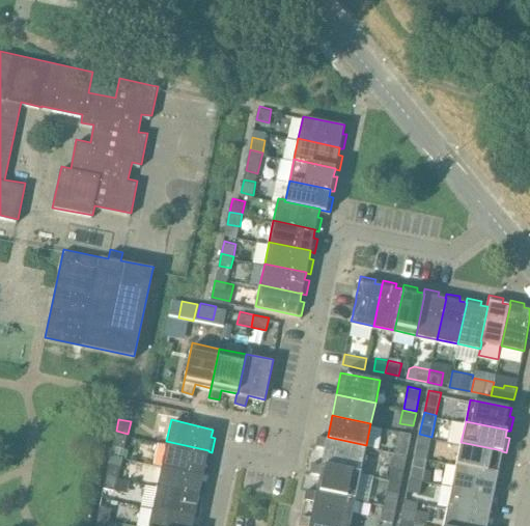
[(396,450),(395,450),(408,453),(412,432),(400,430),(396,450)]
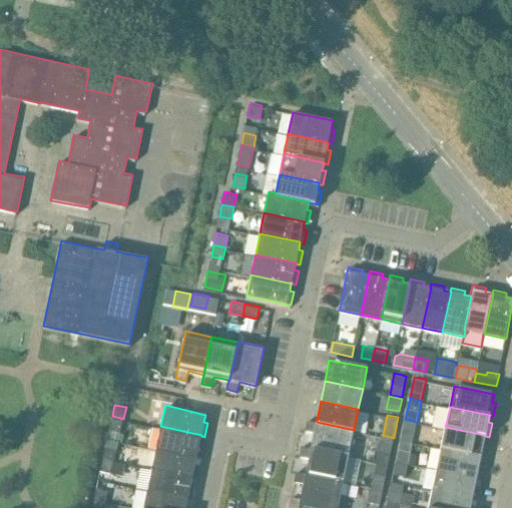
[(125,432),(121,431),(123,419),(112,416),(107,437),(123,441),(125,432)]
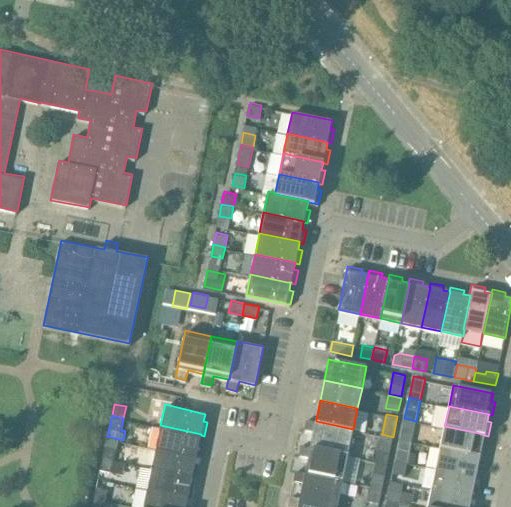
[(316,420),(307,418),(304,428),(314,431),(311,445),(310,446),(348,454),(353,429),(316,421),(316,420)]
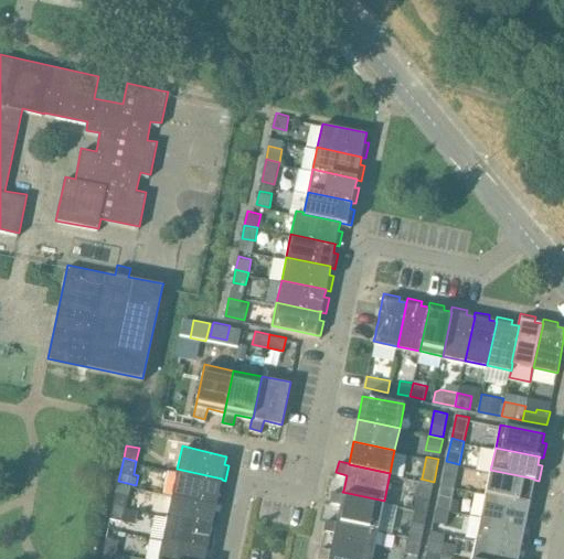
[(442,484),(455,486),(459,464),(446,461),(442,484)]
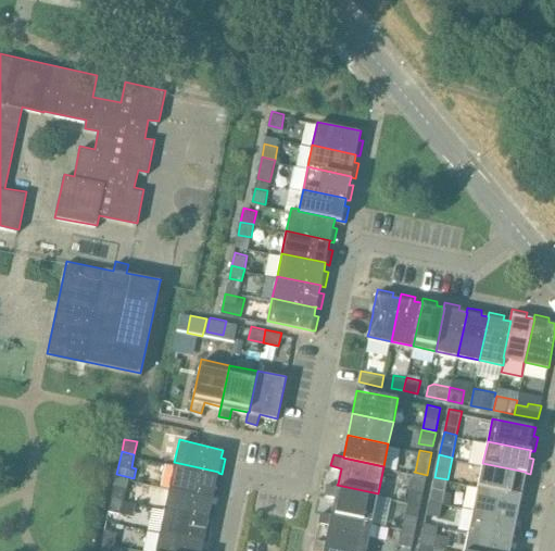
[(174,462),(169,485),(214,493),(213,495),(217,496),(221,480),(216,479),(218,473),(218,472),(174,462)]
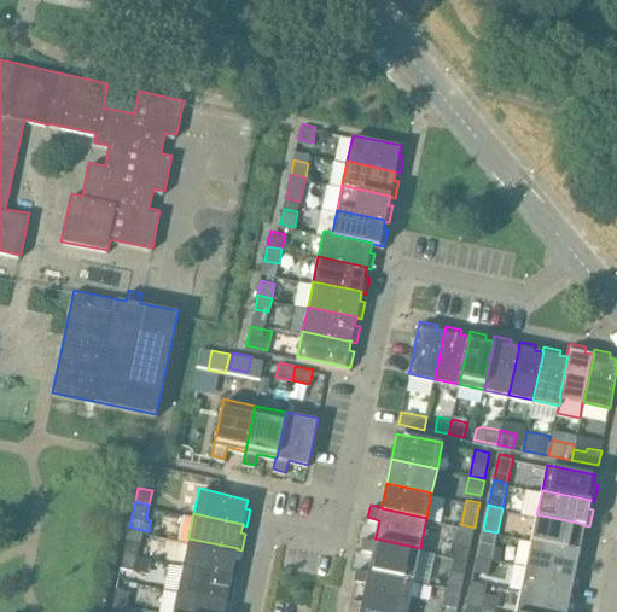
[(536,514),(531,540),(580,549),(585,551),(588,535),(583,534),(585,525),(585,524),(536,514)]
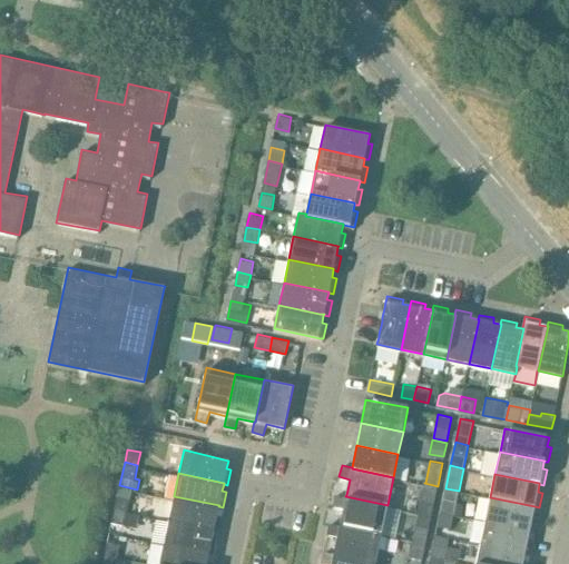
[(419,512),(432,514),(438,486),(424,483),(419,512)]
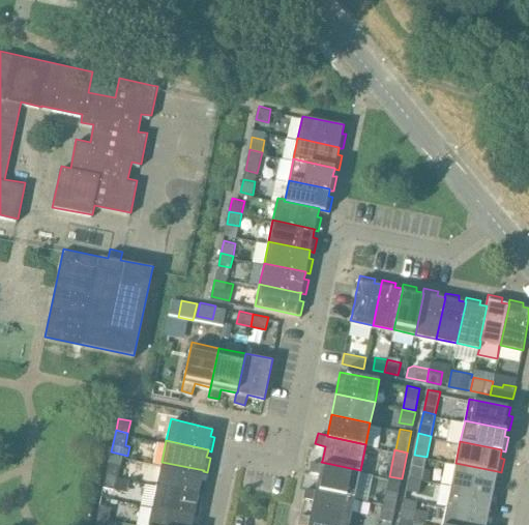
[(410,475),(422,477),(427,457),(414,455),(410,475)]
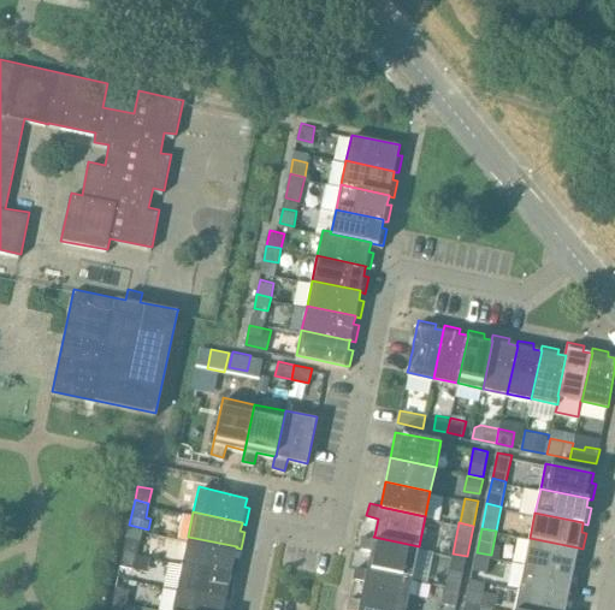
[(362,533),(362,534),(360,546),(371,549),(367,567),(413,576),(419,546),(373,537),(374,536),(362,533)]
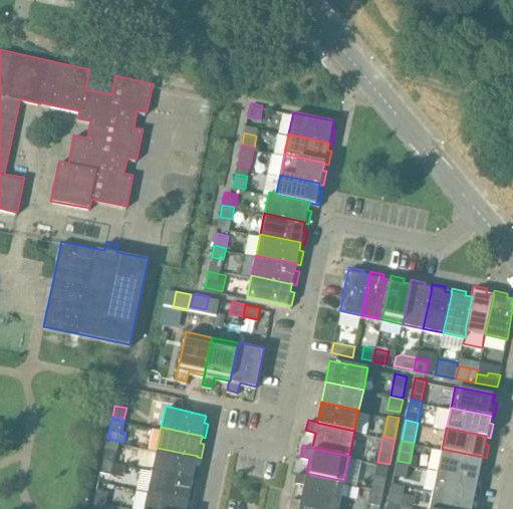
[(117,449),(106,447),(103,457),(115,460),(117,449)]
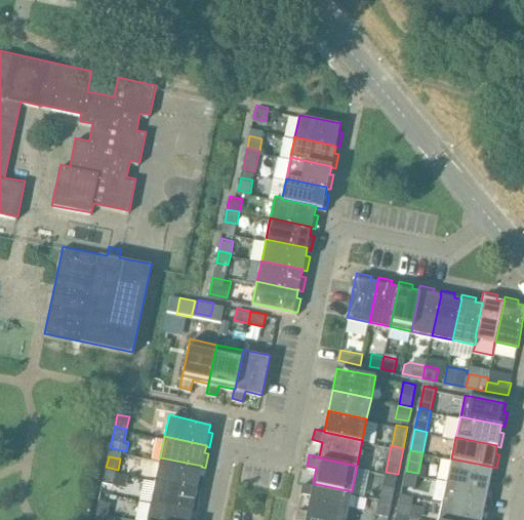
[(160,457),(156,478),(197,486),(197,487),(201,488),(204,474),(200,474),(201,467),(202,466),(160,457)]
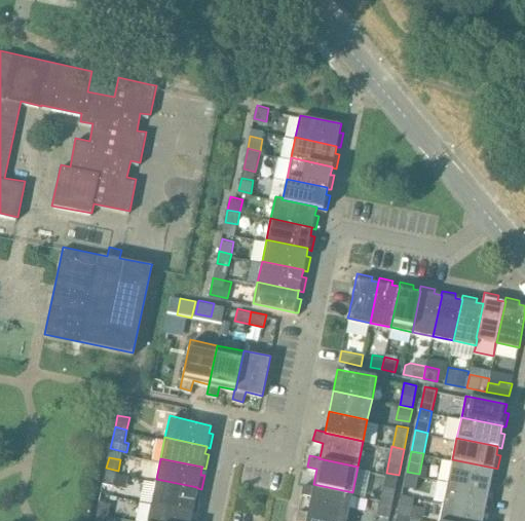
[(452,459),(448,480),(489,488),(489,489),(493,490),(496,476),(492,475),(493,468),(452,459)]
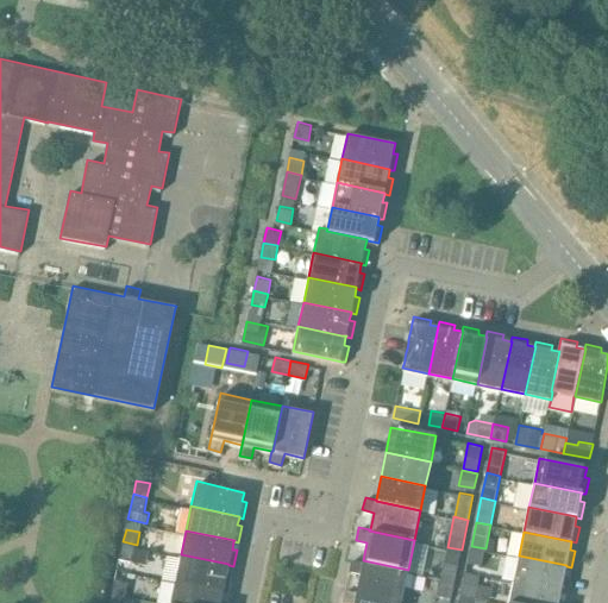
[(120,557),(133,560),(137,545),(123,541),(120,557)]
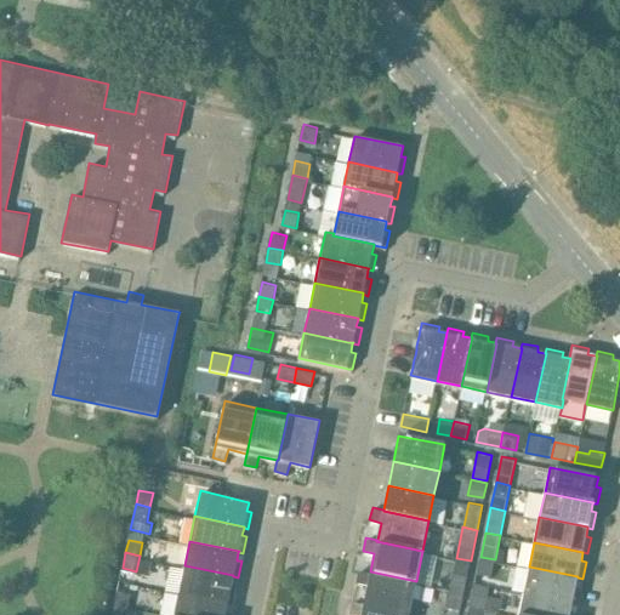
[(477,571),(491,574),(495,559),(481,557),(477,571)]
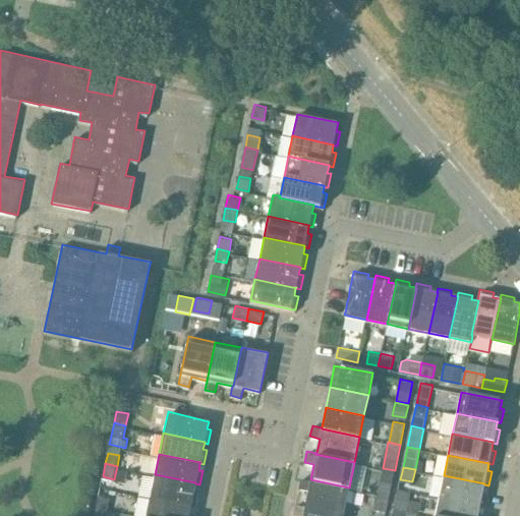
[(155,474),(151,495),(191,504),(191,505),(195,506),(198,492),(194,491),(195,483),(195,482),(155,474)]
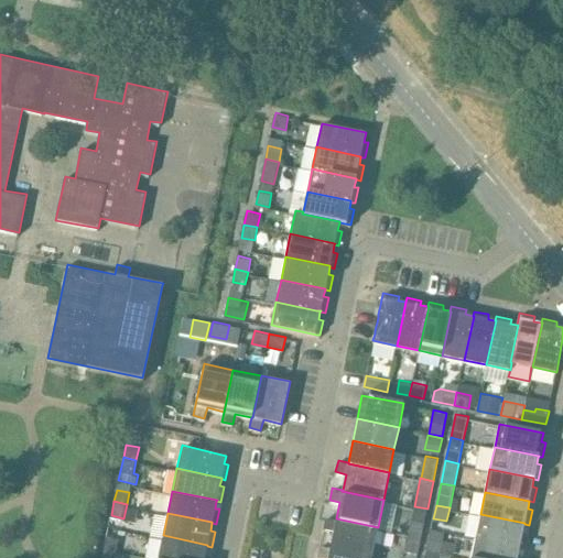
[(480,514),(476,536),(520,545),(520,546),(524,547),(527,532),(522,532),(524,524),(524,523),(480,514)]
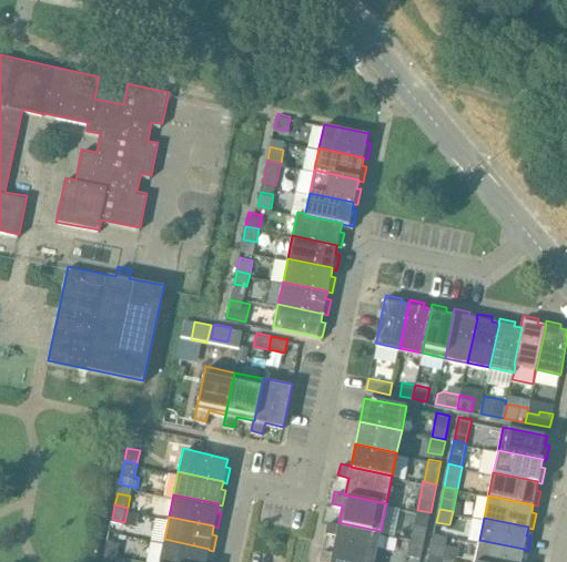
[(374,560),(381,531),(338,522),(328,520),(326,531),(336,533),(333,550),(333,551),(374,560)]
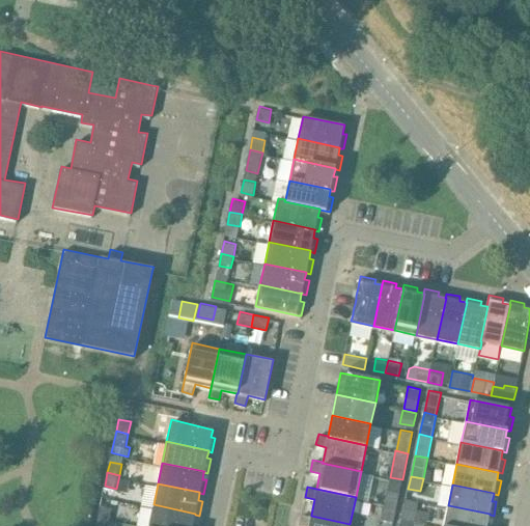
[(400,491),(388,489),(385,503),(397,505),(400,491)]
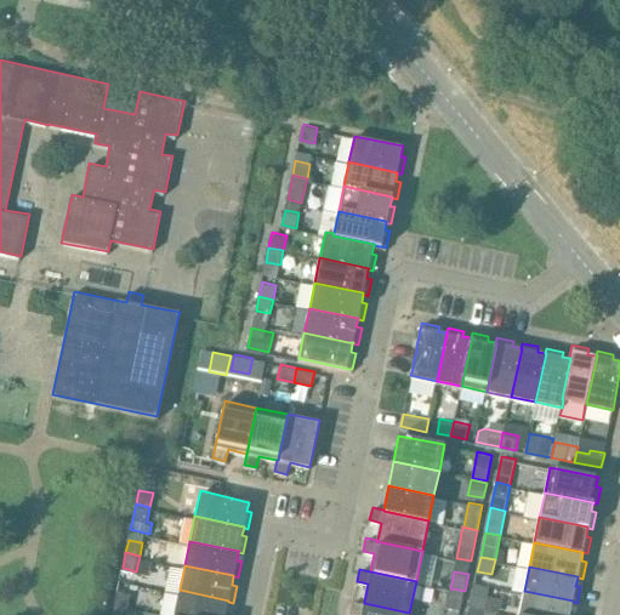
[(131,592),(118,588),(115,603),(129,605),(131,592)]
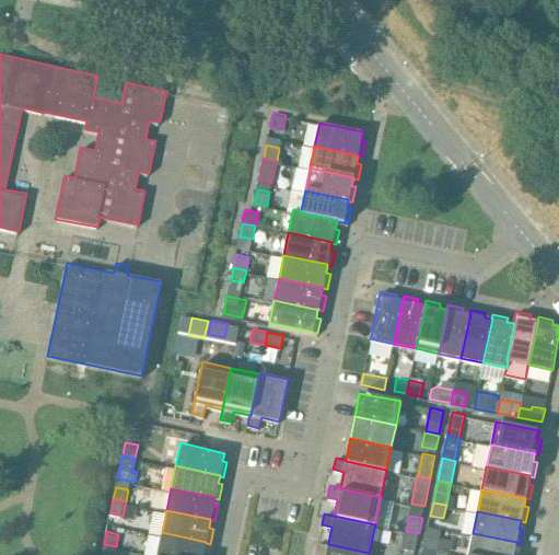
[(403,546),(416,548),(419,533),(406,531),(403,546)]
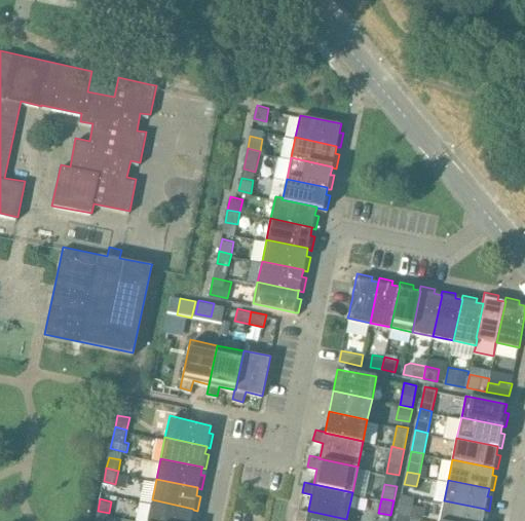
[(152,499),(147,520),(194,520),(196,517),(191,516),(193,510),(193,509),(152,499)]
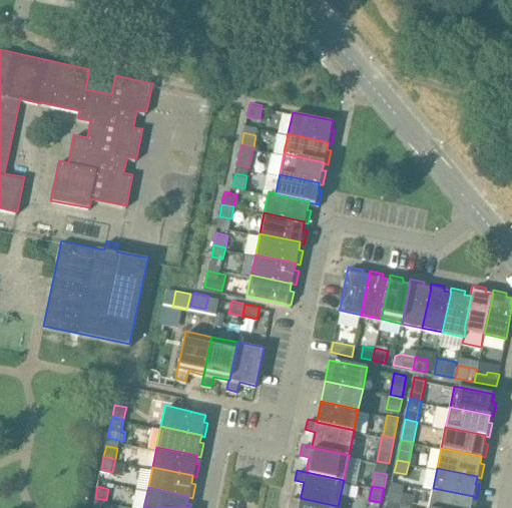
[(398,507),(402,489),(391,487),(386,507),(398,507)]
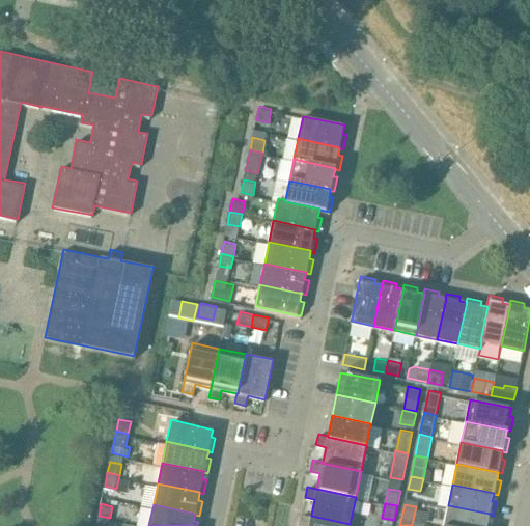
[(491,525),(492,522),(487,521),(490,515),(490,514),(448,505),(443,525),(491,525)]
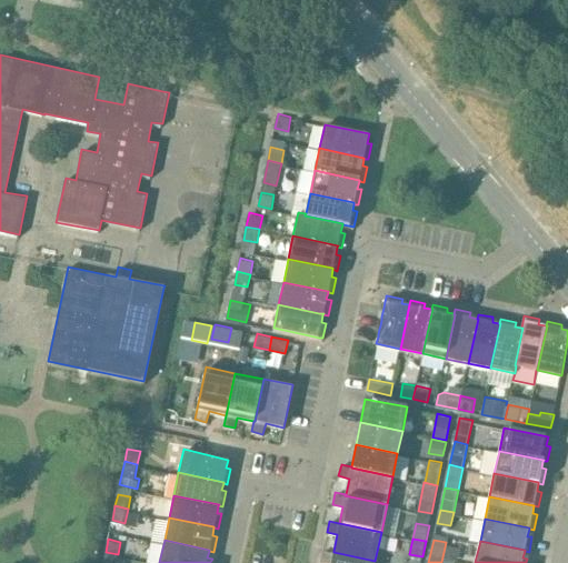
[(446,542),(441,562),(455,562),(456,560),(445,558),(447,543),(446,542)]
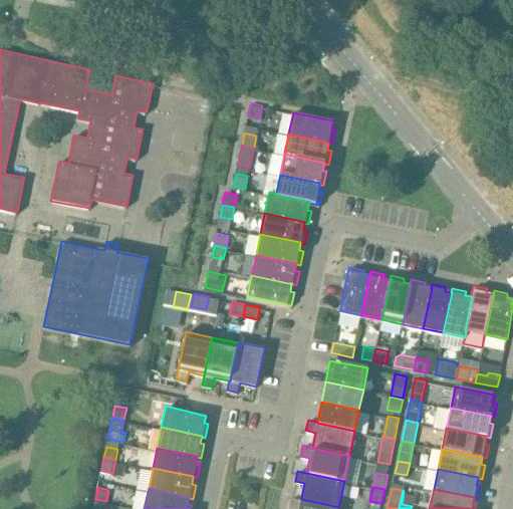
[(337,508),(338,507),(301,499),(301,498),(292,496),(290,506),(299,508),(298,508),(337,508)]
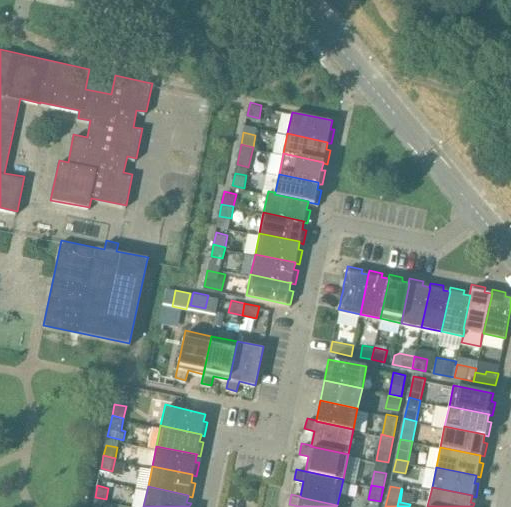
[(92,506),(104,506),(106,499),(95,497),(92,506)]
